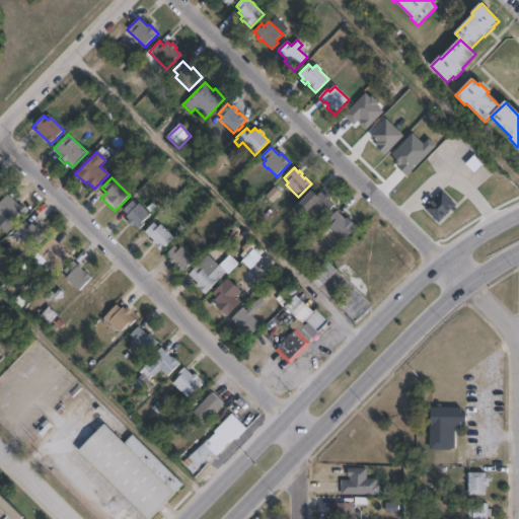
[(456,210),(453,213),(451,210),(438,223),(425,210),(443,191),(455,203),(454,204),(456,206),(454,207),(456,210)]
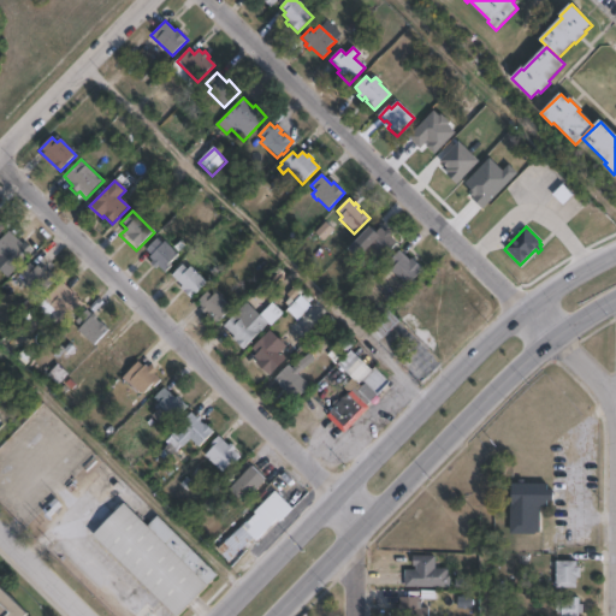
[(369,227),(375,234),(380,229),(384,232),(386,230),(392,236),(390,238),(397,244),(380,261),(368,250),(357,261),(348,250),(369,227)]
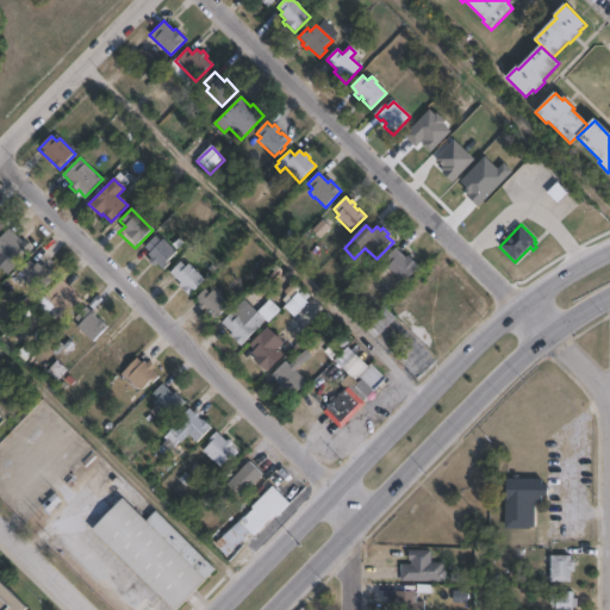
[(0,240),(7,232),(17,242),(18,240),(31,251),(8,275),(0,268),(0,266),(6,260),(0,254),(0,250),(1,249),(0,248),(0,240)]
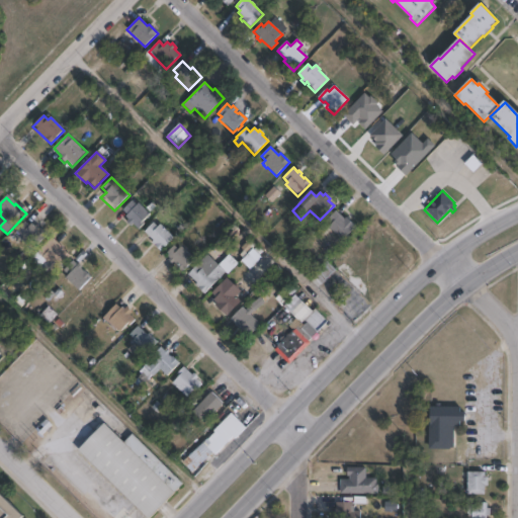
[(132,201),(137,205),(139,204),(150,214),(143,223),(145,225),(139,231),(133,225),(131,227),(125,223),(127,221),(124,218),(126,216),(122,210),(132,201)]
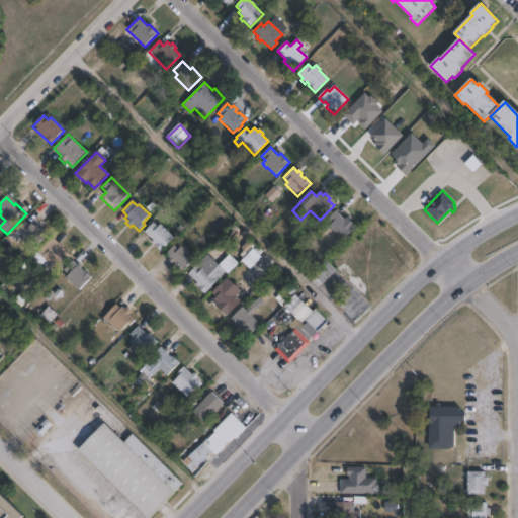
[(336,211),(344,220),(346,218),(356,227),(342,241),(328,228),(331,225),(327,222),(336,211)]
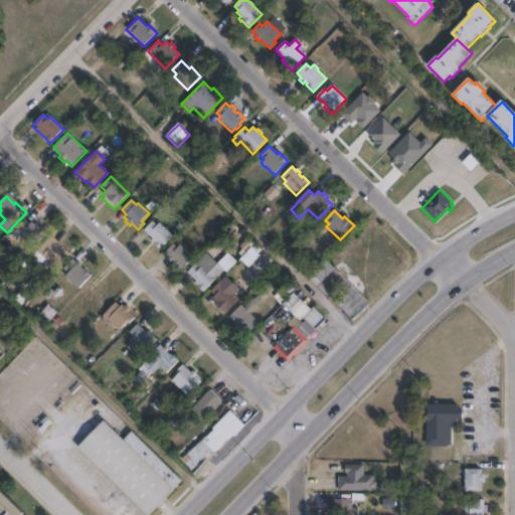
[(24,220),(29,225),(32,222),(35,225),(36,223),(47,233),(33,247),(29,243),(26,246),(19,239),(23,236),(16,229),(24,220)]
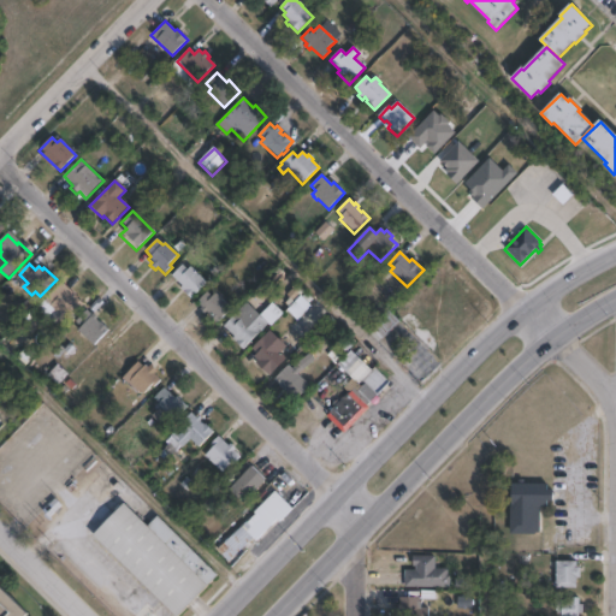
[(182,266),(187,271),(190,267),(207,284),(190,300),(179,289),(182,286),(171,277),(182,266)]
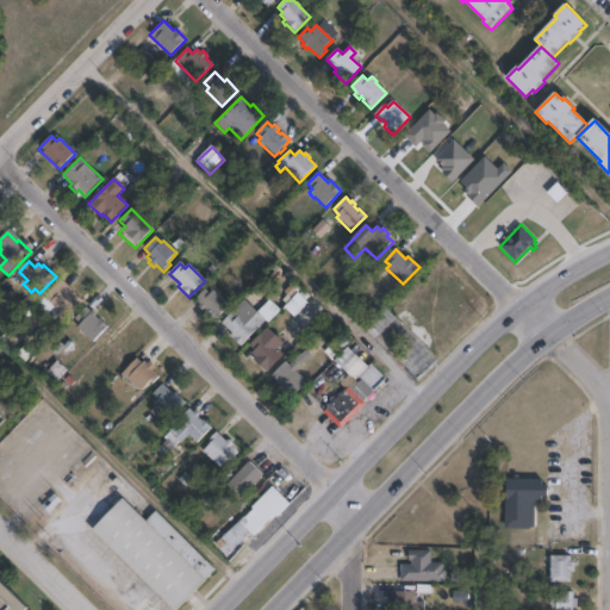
[(58,284),(69,294),(70,292),(81,303),(66,318),(49,303),(53,300),(48,296),(58,284)]
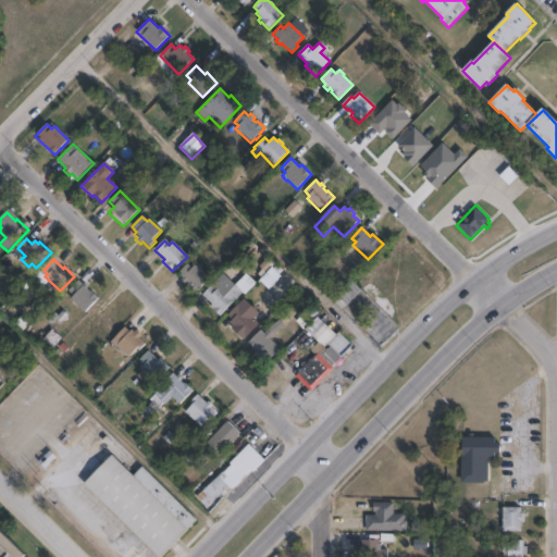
[(281,277),(270,289),(260,281),(267,274),(259,267),(265,260),(273,268),(272,269),(281,277)]
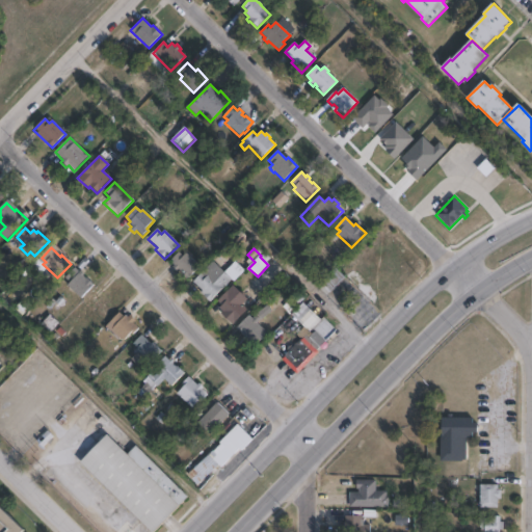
[(179,253),(183,257),(186,253),(191,258),(191,259),(200,266),(187,281),(180,274),(181,272),(178,270),(177,271),(173,268),(175,266),(170,262),(179,253)]
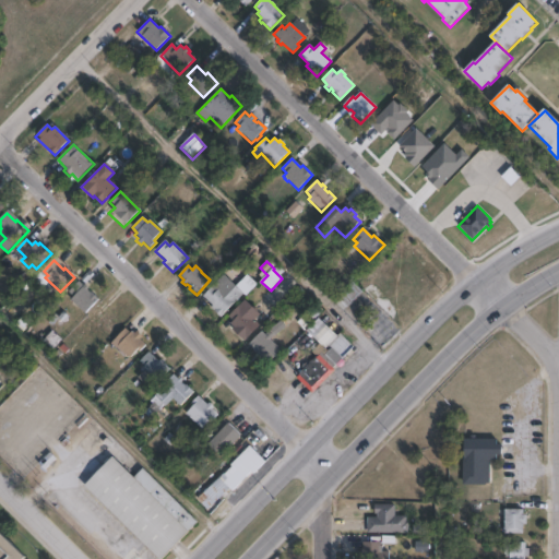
[(228,280),(244,295),(219,318),(211,308),(212,307),(202,297),(217,282),(222,286),(228,280)]
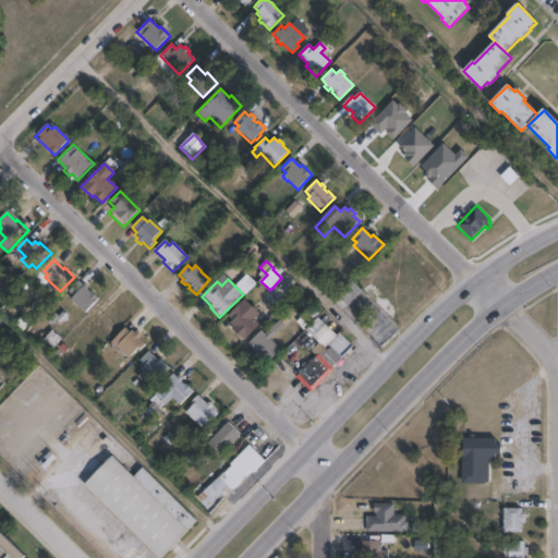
[(77,281),(83,286),(84,284),(88,289),(86,290),(89,292),(91,291),(98,299),(84,314),(70,300),(72,298),(68,292),(77,281)]
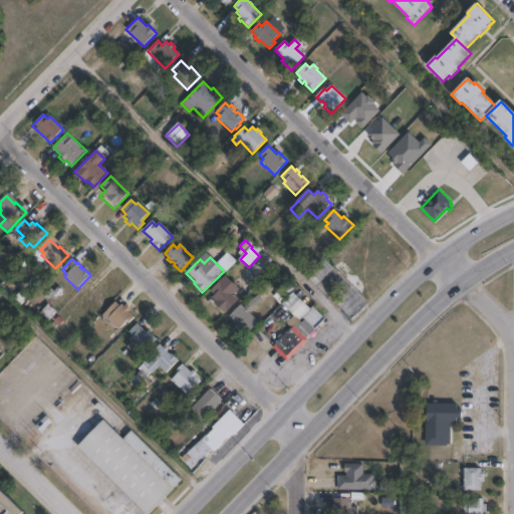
[(332,269),(318,282),(310,274),(309,273),(323,260),(332,269)]
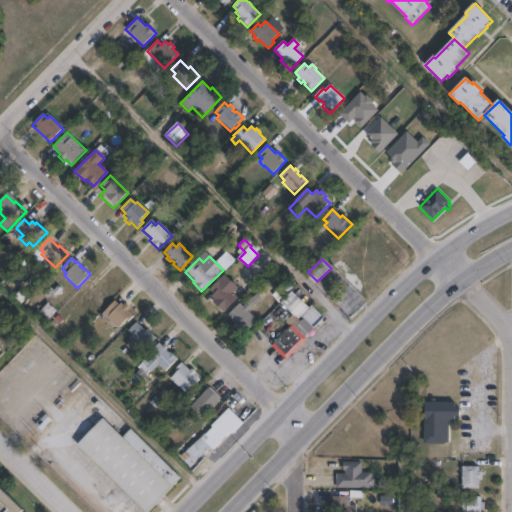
[(97,285),(100,289),(103,287),(112,296),(99,310),(81,292),(90,282),(89,282),(97,273),(103,279),(97,285)]
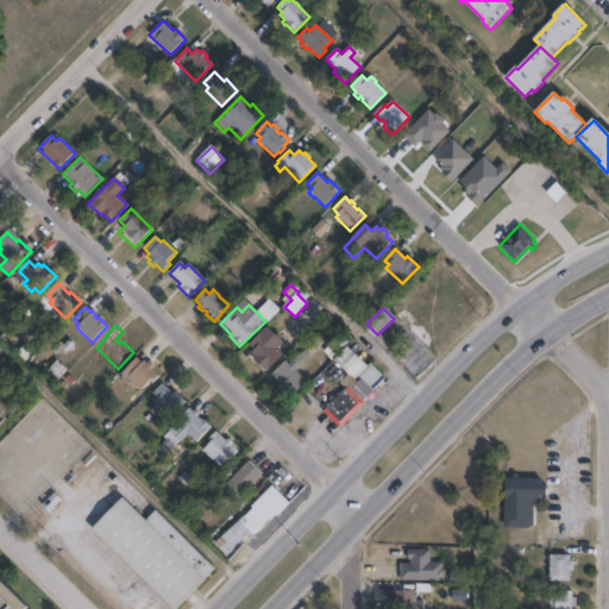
[(283,356),(267,374),(252,360),(255,358),(251,355),(253,351),(249,346),(267,327),(283,344),(277,350),(283,356)]
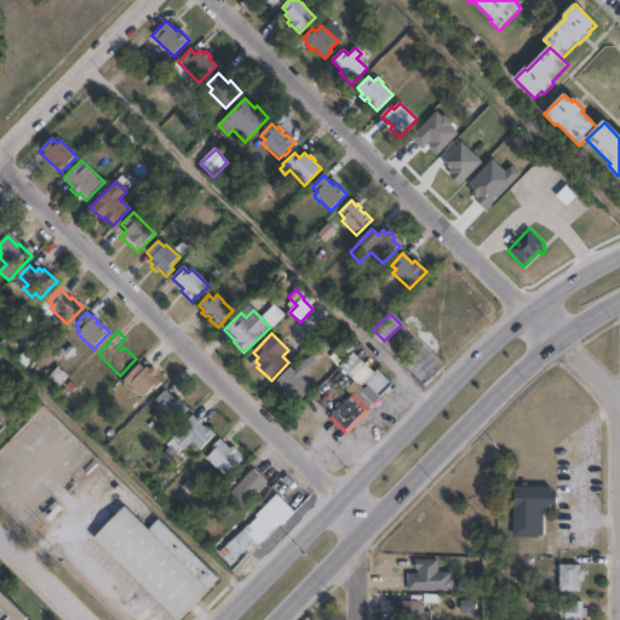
[(369,369),(374,374),(377,371),(392,386),(394,386),(345,438),(333,425),(327,420),(350,396),(345,391),(354,383),(339,368),(354,354),(362,362),(369,369)]
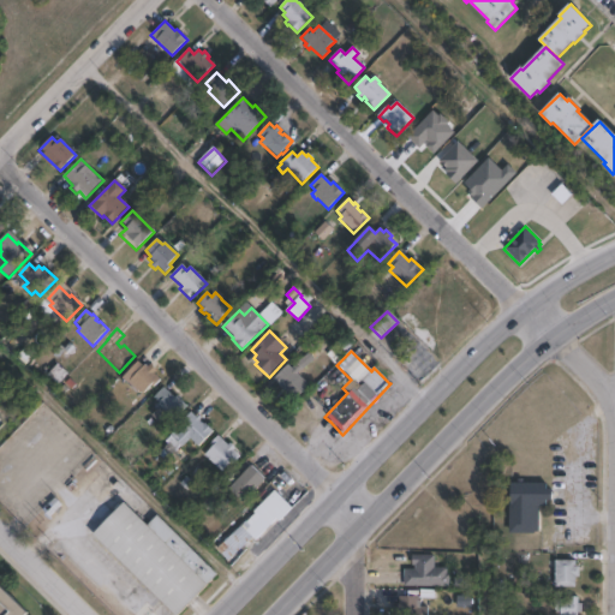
[(137,362),(143,368),(145,365),(148,368),(150,365),(156,371),(154,375),(160,381),(153,388),(150,387),(142,395),(126,380),(130,377),(126,374),(137,362)]
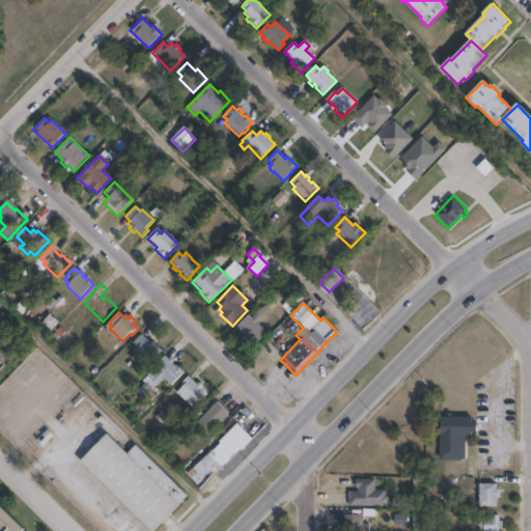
[(51,333),(46,338),(35,329),(49,313),(58,323),(50,332),(51,333)]
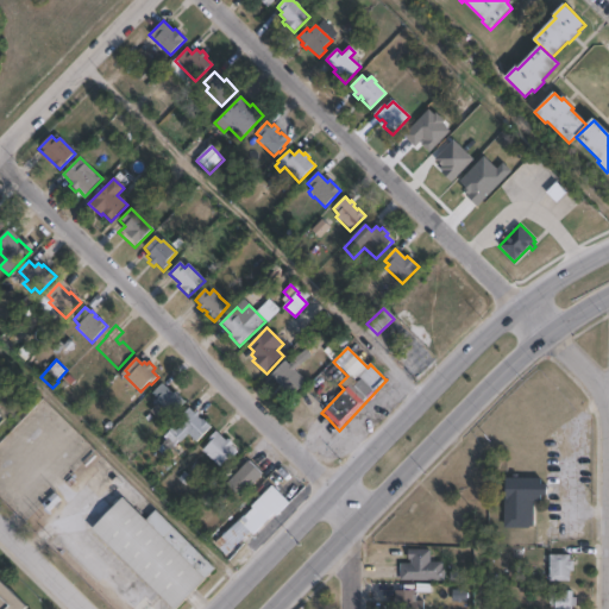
[(293,362),(299,368),(295,371),(306,382),(292,397),(270,376),(284,362),(289,366),(293,362)]
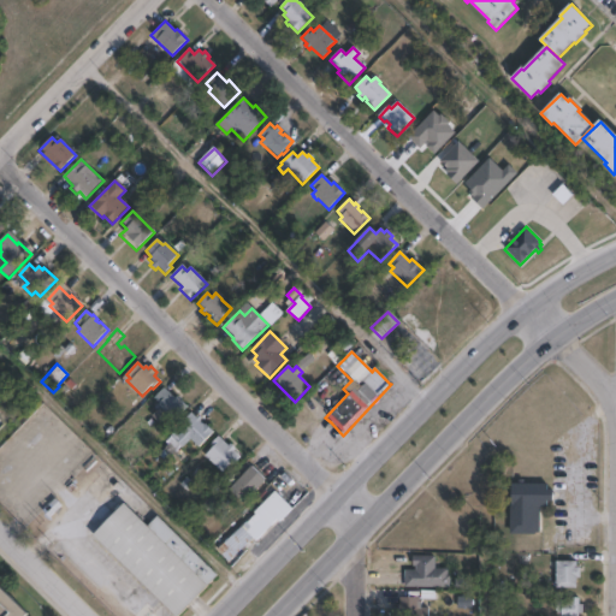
[(164,389),(175,398),(177,397),(188,407),(165,431),(150,418),(158,410),(155,408),(159,404),(154,400),(164,389)]
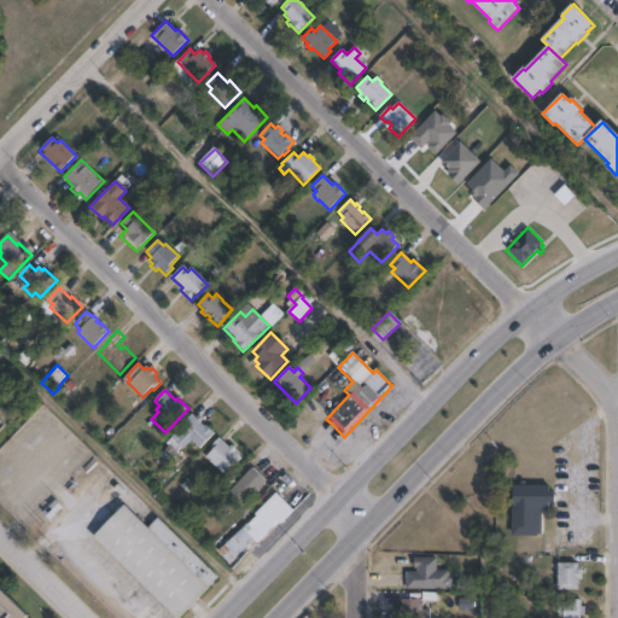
[(191,415),(197,420),(199,418),(203,421),(200,424),(204,427),(205,426),(214,435),(199,450),(191,442),(182,450),(172,441),(176,436),(179,438),(184,433),(184,435),(191,426),(190,425),(185,431),(181,426),(191,415)]
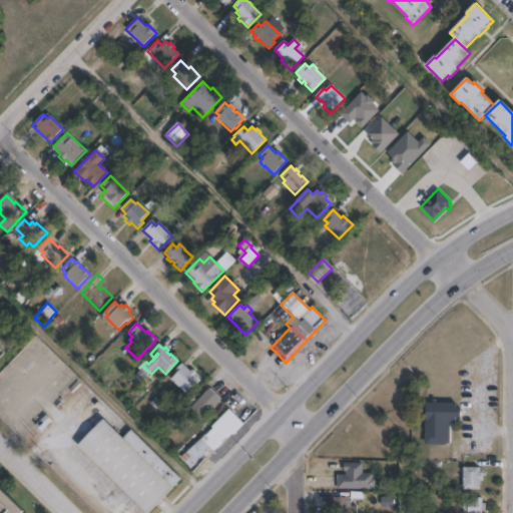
[(182,364),(189,371),(191,369),(195,373),(194,375),(199,380),(192,387),(191,386),(184,393),(170,379),(176,372),(175,371),(182,364)]
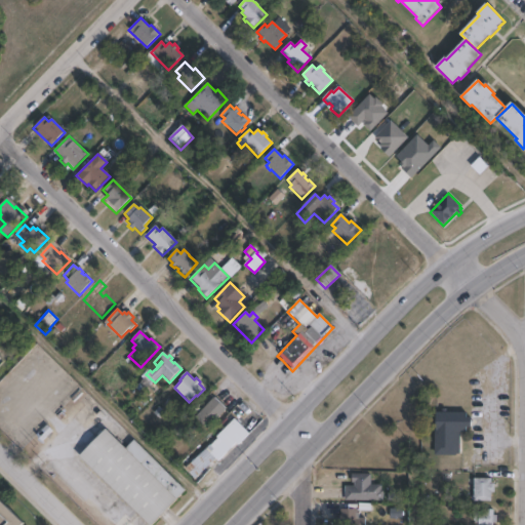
[(225,409),(208,428),(196,416),(212,398),(225,409)]
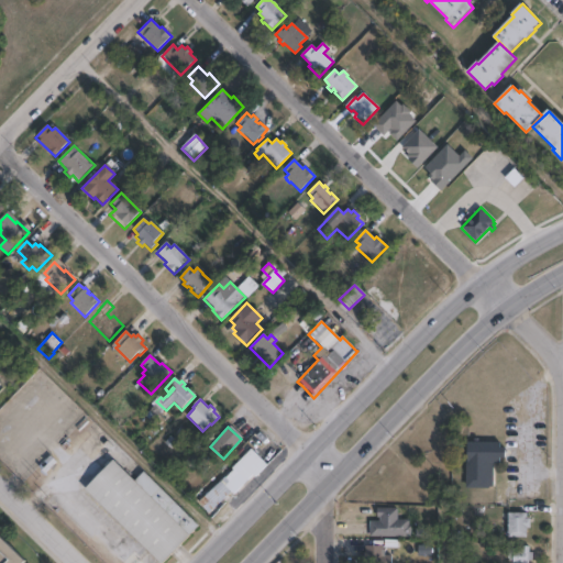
[(500,441),(499,446),(504,446),(505,446),(505,457),(504,457),(500,457),(499,463),(495,462),(494,486),(488,486),(488,488),(465,487),(465,462),(466,462),(467,441),(500,441)]
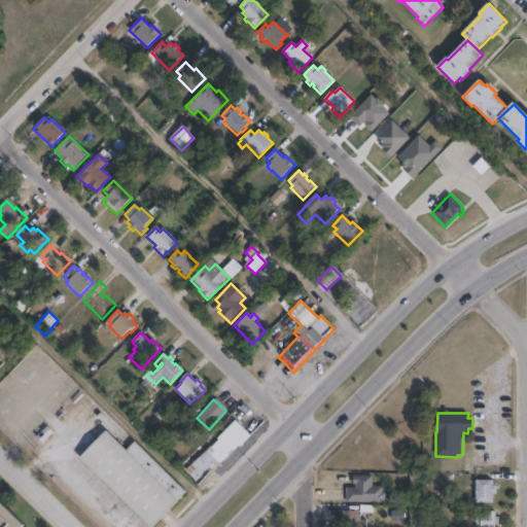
[(250,435),(239,447),(236,444),(214,465),(213,463),(196,480),(185,469),(210,446),(211,447),(218,440),(216,437),(236,420),(250,435)]
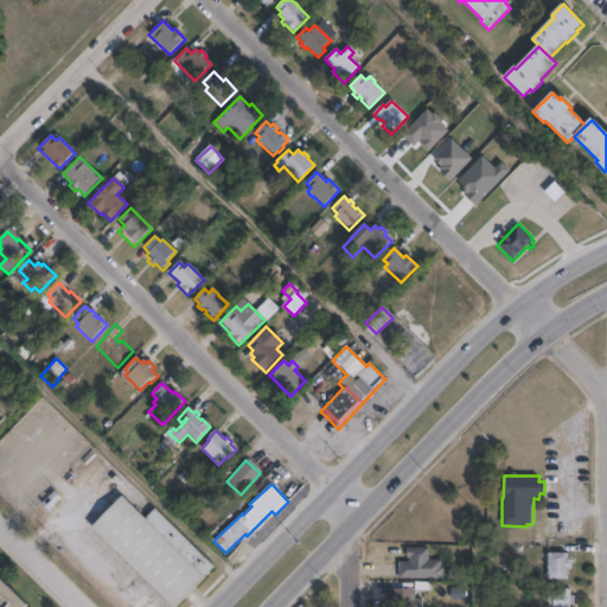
[(122,496),(145,518),(155,509),(215,567),(174,606),(172,606),(91,526),(122,496)]
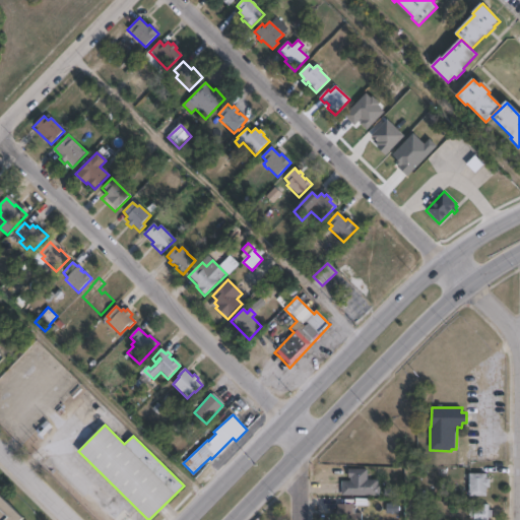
[(367,469),(367,479),(378,479),(378,485),(379,485),(379,496),(341,495),(341,481),(350,481),(350,477),(347,477),(347,469),(367,469)]
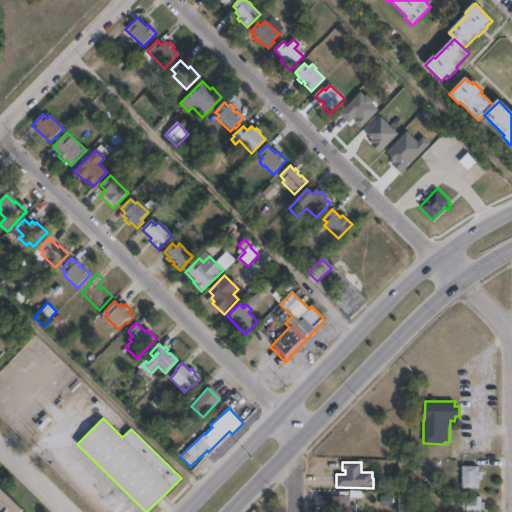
[(479,466),(479,471),(482,471),(482,480),(479,480),(479,488),(462,488),(462,466),(479,466)]
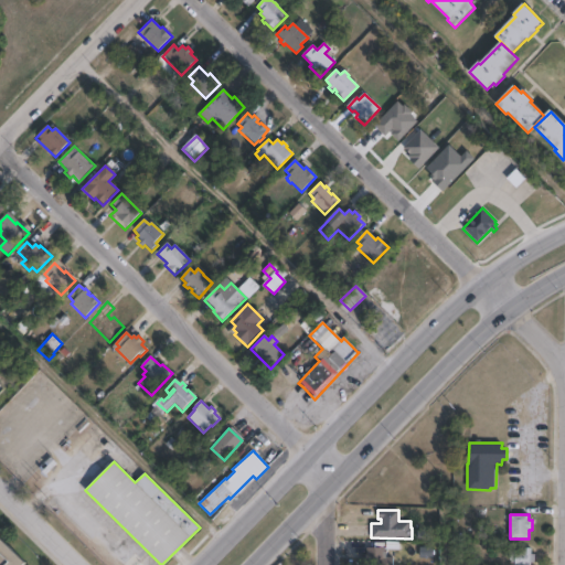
[(0,564),(0,539),(25,564),(24,564),(0,564)]
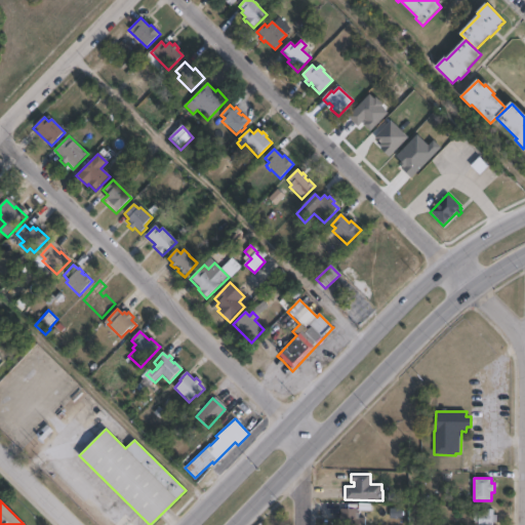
[(356,502),(356,509),(359,509),(359,517),(365,518),(365,524),(336,524),(336,519),(338,519),(338,515),(340,515),(340,509),(344,509),(344,502),(356,502)]
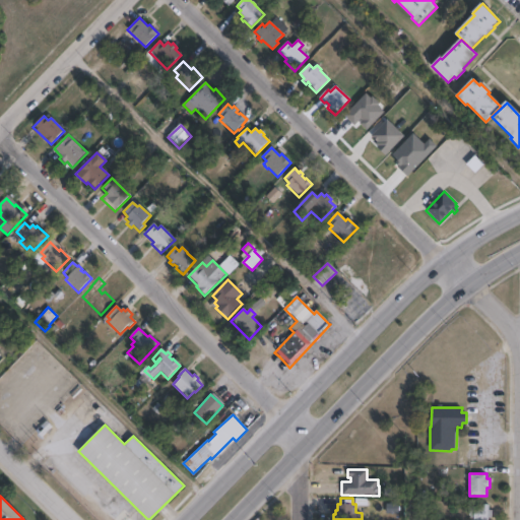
[(489,504),(489,510),(492,510),(492,518),(488,518),(488,519),(473,519),(473,516),(468,516),(469,508),(481,508),(481,504),(489,504)]
